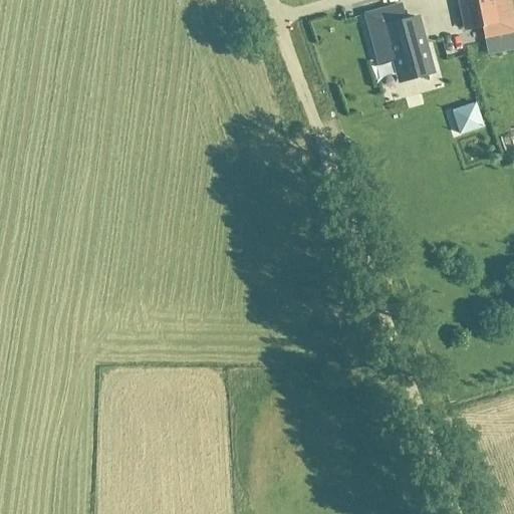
[(460,0),(466,28),(482,25),(485,37),(513,31),(513,21),(509,0),(460,0)]
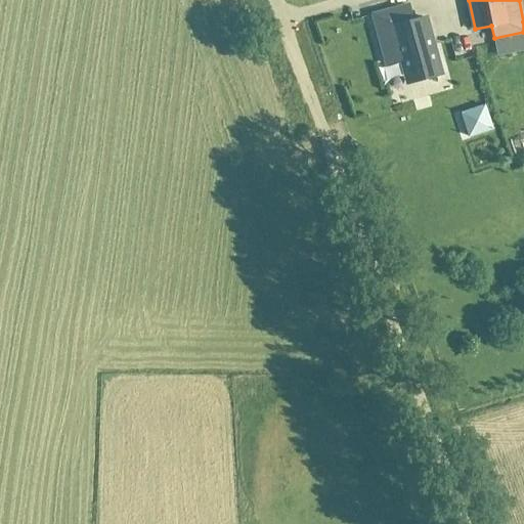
[(373,14),(386,63),(401,59),(406,76),(438,67),(424,17),(412,20),(408,4),(373,14)]
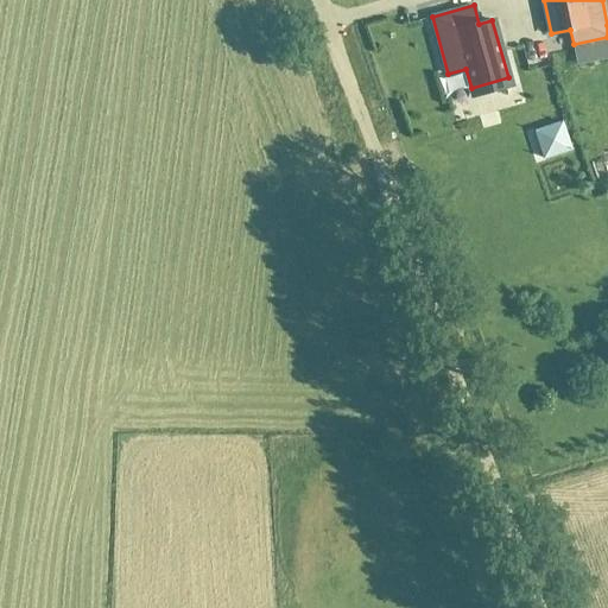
[(534,131),(544,158),(570,149),(562,121),(534,131)]
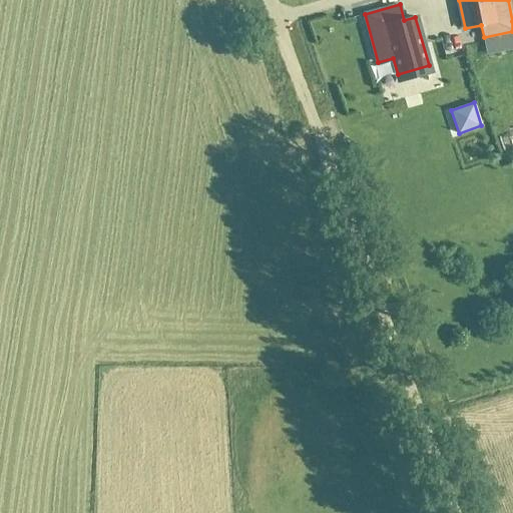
[(429,267),(437,261),(425,243),(417,248),(429,267)]
